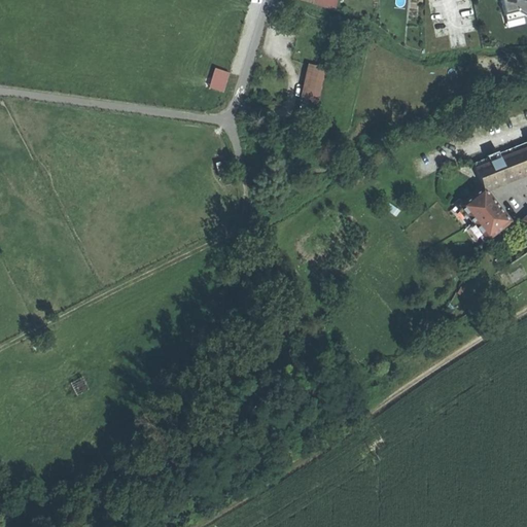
[(336,0),(307,0),(335,8),(336,0)]
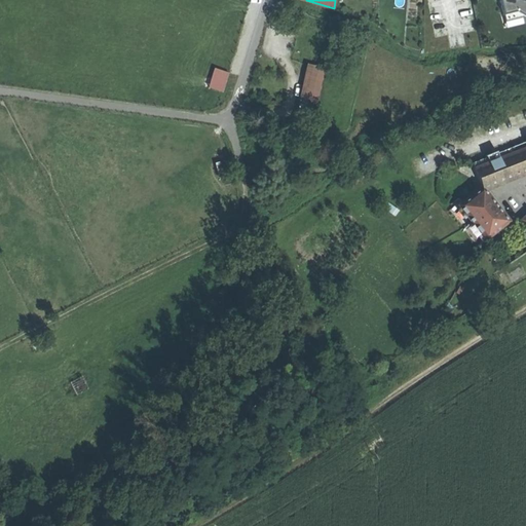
[(525,0),(498,0),(502,16),(518,12),(525,16),(525,0)]
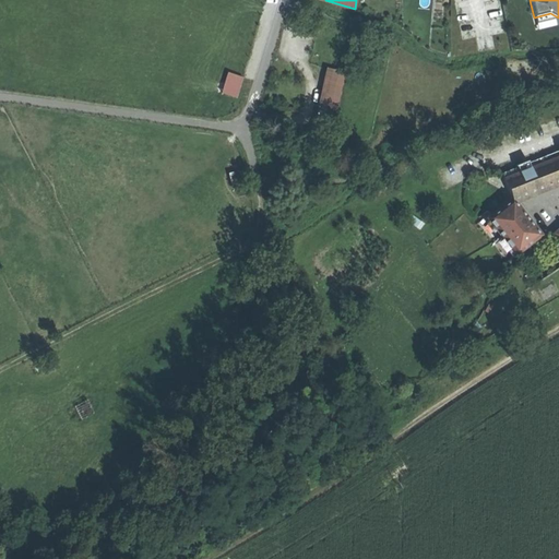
[(342,108),(347,69),(326,66),(321,105),(342,108)]
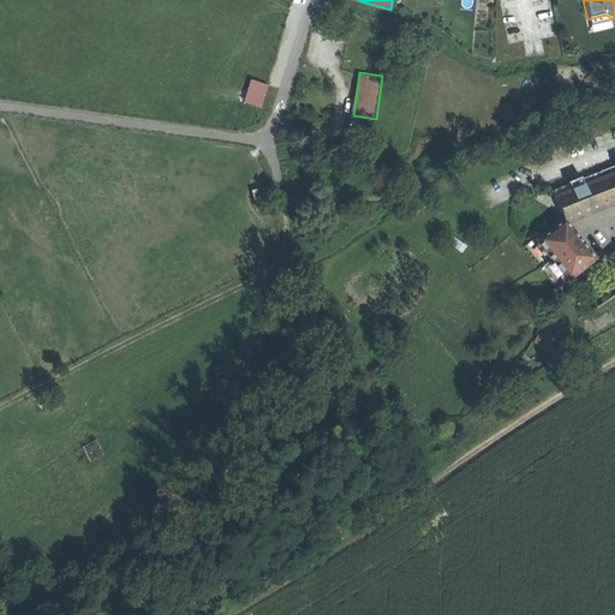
[(251,78),(245,102),(263,107),(269,82),(251,78)]
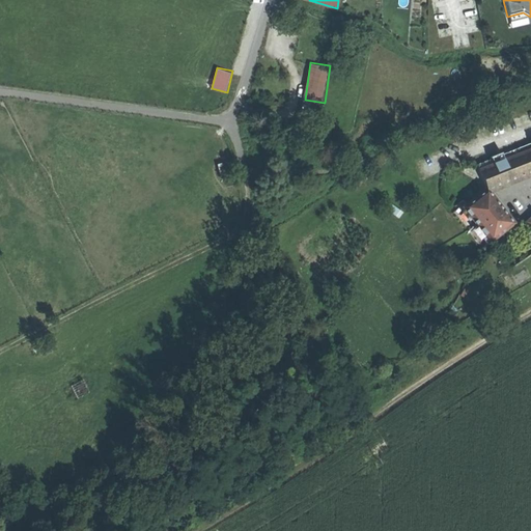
[(530,148),(502,160),(492,164),(477,169),(485,189),(485,190),(530,171),(530,148)]
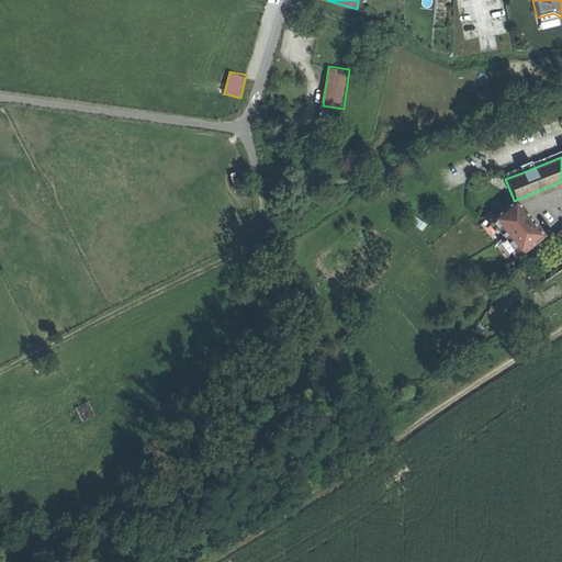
[(518,167),(520,173),(531,169),(528,163),(518,167)]
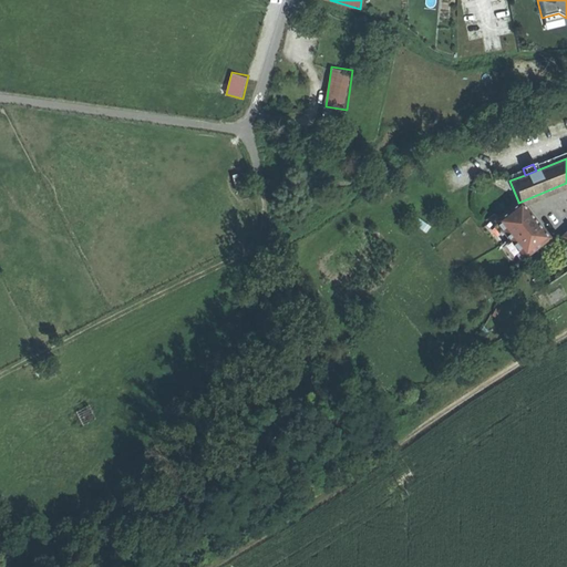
[(523,256),(546,238),(518,203),(518,202),(495,220),(511,239),(523,256)]
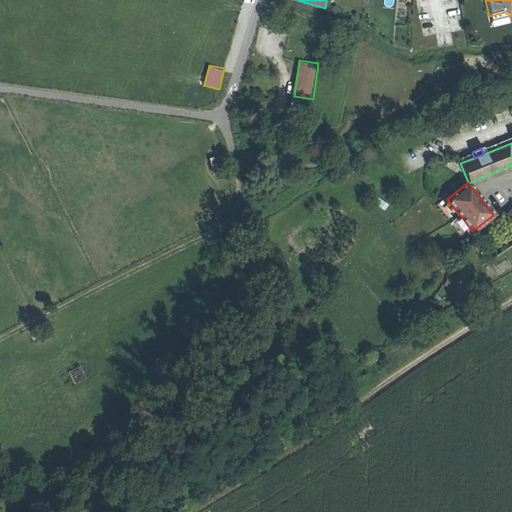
[(453,222),(461,216),(447,199),(444,196),(437,202),(453,222)]
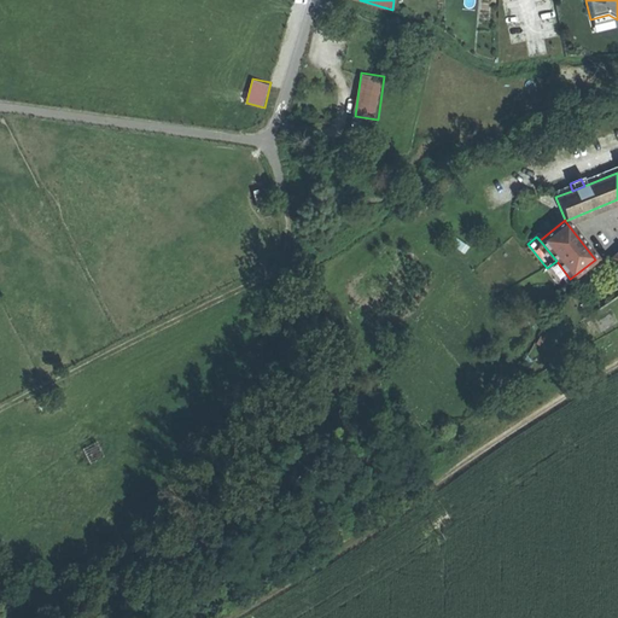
[(93,462),(105,455),(97,442),(85,448),(93,462)]
